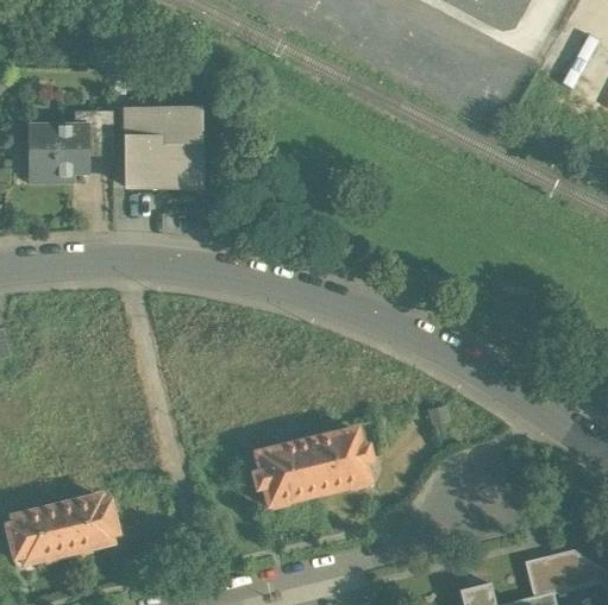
[(503,0),(525,11),(530,0),(503,0)]
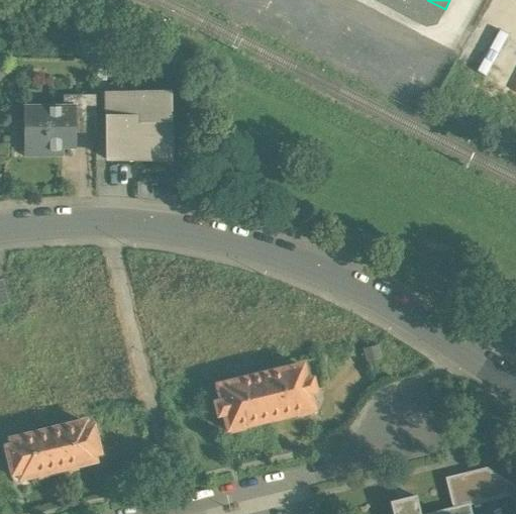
[(449,0),(445,9),(463,19),(474,0),(449,0)]
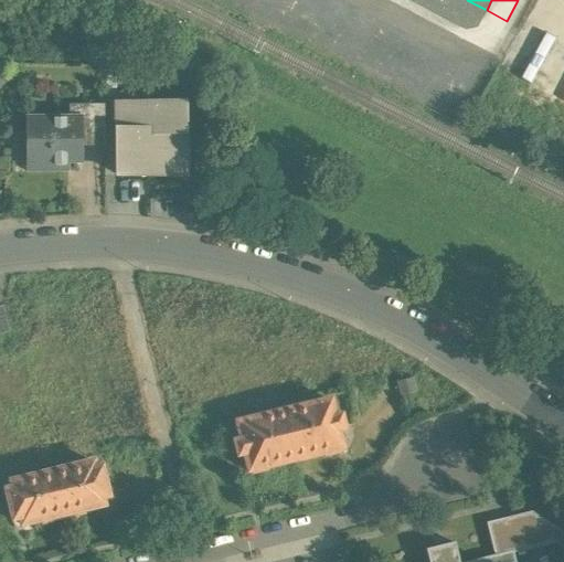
[(92,109),(91,103),(70,103),(70,115),(87,115),(87,138),(83,139),(83,144),(105,144),(105,109),(92,109)]
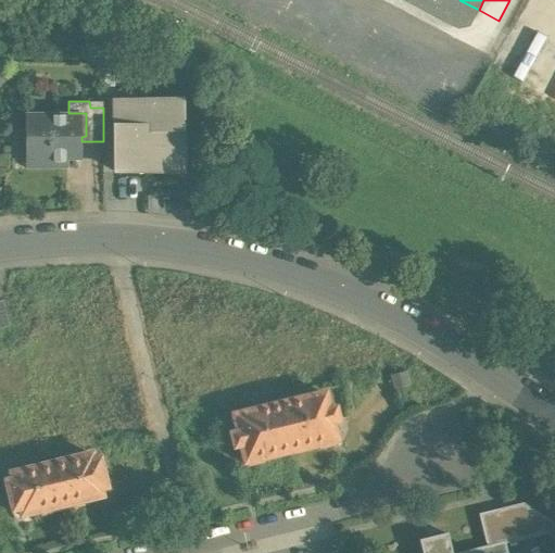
[(181,101),(116,101),(116,171),(181,170),(181,101)]
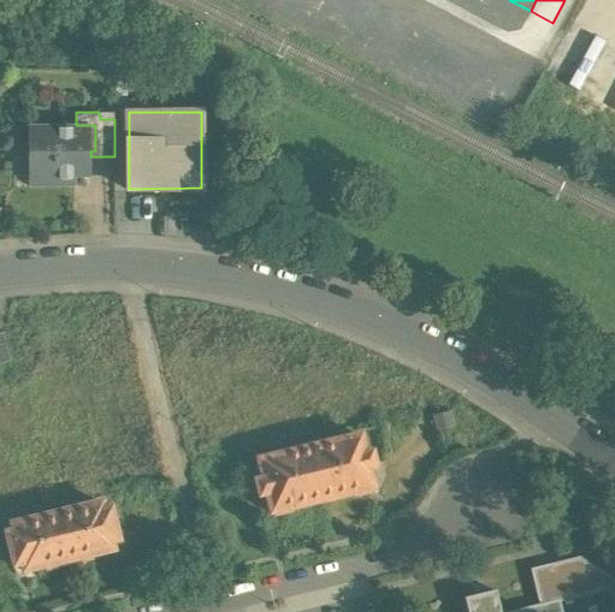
[(76,125),(34,126),(35,165),(55,165),(55,176),(90,176),(90,156),(90,152),(95,150),(95,125),(76,125)]
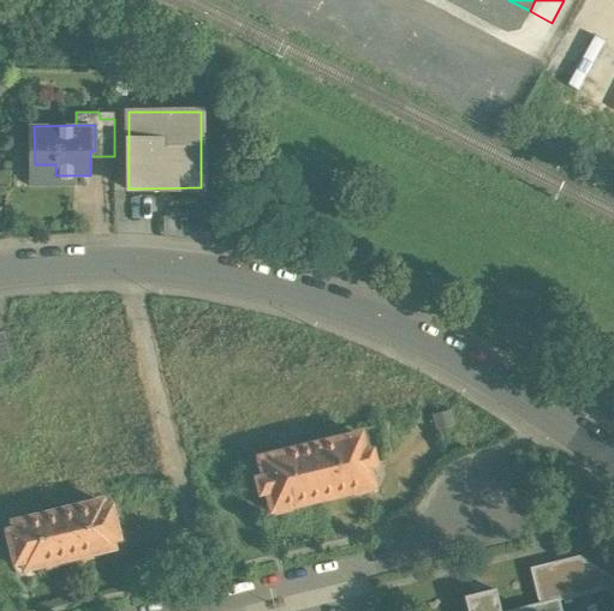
[(4,330),(0,330),(0,360),(10,358),(4,330)]
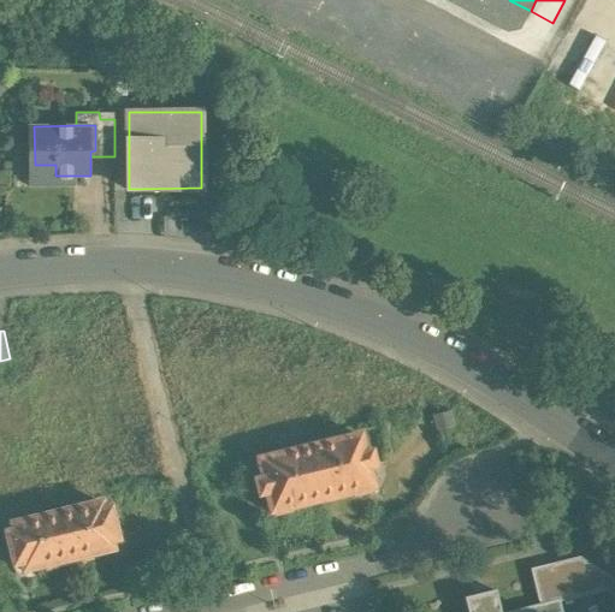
[(77,364),(92,363),(90,344),(76,344),(77,364)]
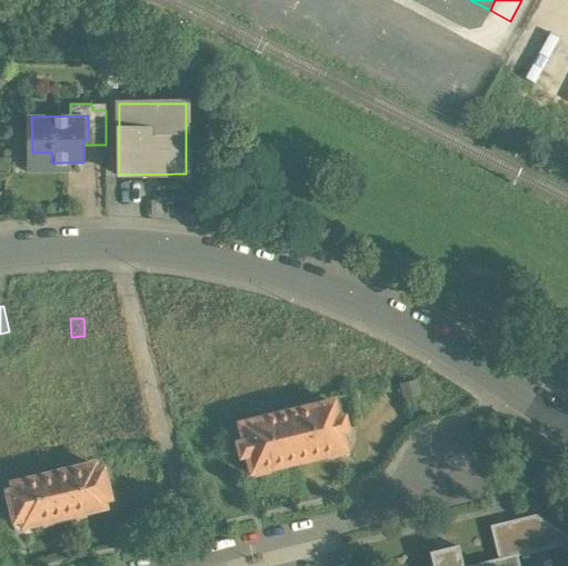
[(416,378),(400,383),(404,397),(419,393),(416,378)]
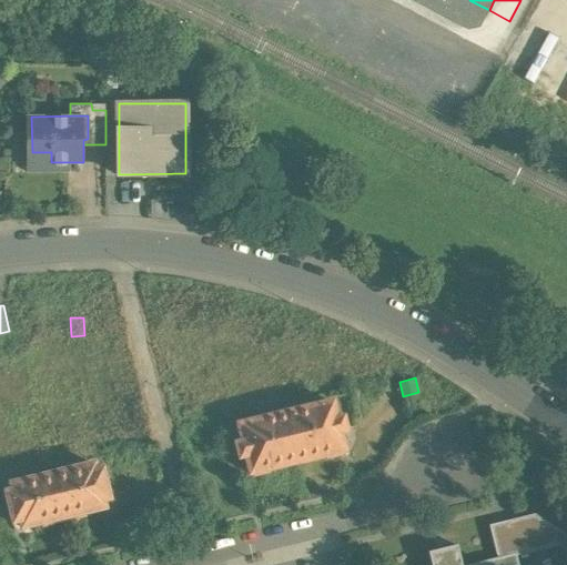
[(332,401),(239,423),(243,440),(235,442),(240,457),(246,455),(251,472),(253,472),(254,475),(270,471),(269,467),(325,454),(326,457),(343,454),(342,451),(344,450),(340,433),(347,431),(343,416),(336,417),(332,401)]
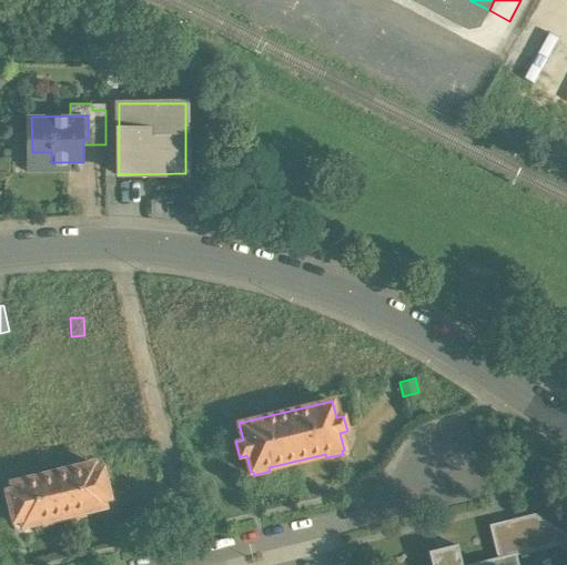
[(93,463),(12,483),(13,488),(6,491),(13,522),(21,520),(22,526),(41,522),(42,525),(85,515),(84,511),(104,506),(102,501),(110,498),(102,467),(94,468),(93,463)]
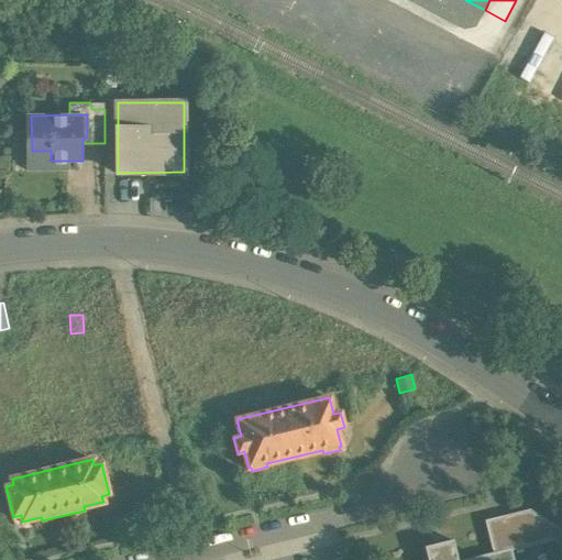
[(530,507),(485,519),(493,551),(511,547),(513,549),(561,536),(561,527),(530,507)]
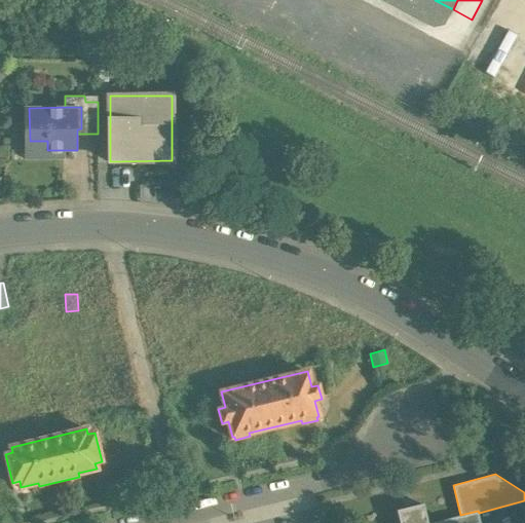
[(423,503),(397,510),(399,522),(427,522),(428,522),(423,503)]
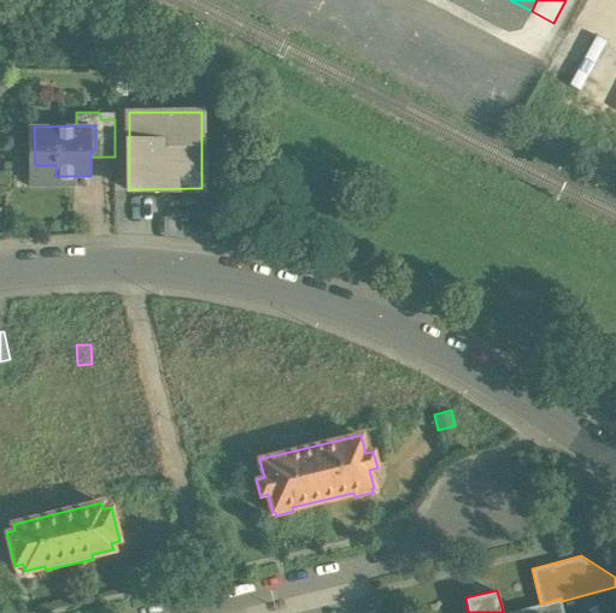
[(540,603),(503,612),(502,612),(564,612),(562,601),(561,599),(540,603)]
